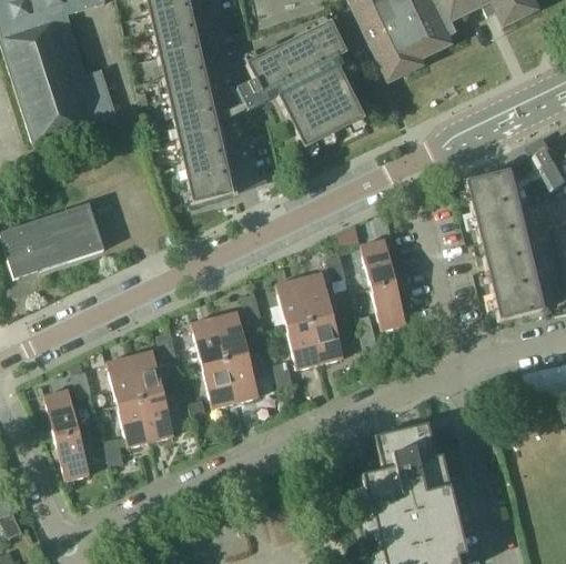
[(0,0),(0,22),(3,33),(0,34),(0,40),(1,46),(34,147),(44,143),(44,147),(54,143),(56,145),(73,139),(73,137),(83,134),(82,131),(119,120),(102,69),(88,73),(68,13),(105,1),(105,0),(0,0)]
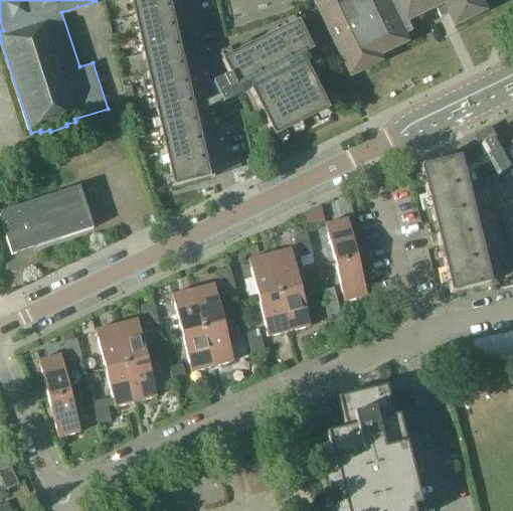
[(210,176),(169,0),(132,0),(174,184),(210,176)]
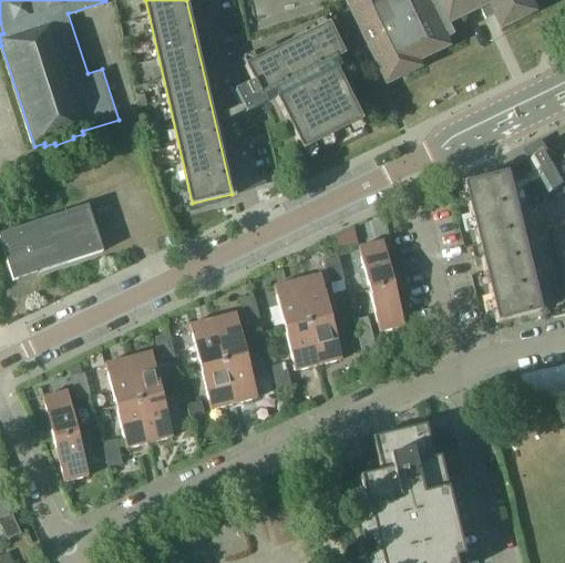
[(348,0),(347,0),(355,16),(352,16),(353,17),(355,17),(359,26),(358,27),(359,28),(360,27),(375,57),(373,57),(375,58),(376,58),(380,67),(379,68),(379,69),(380,68),(388,84),(390,83),(389,82),(398,78),(399,79),(400,78),(400,77),(409,72),(409,73),(411,73),(410,71),(419,67),(420,68),(421,68),(418,60),(427,55),(427,57),(428,57),(428,55),(437,50),(438,51),(439,51),(438,50),(448,45),(448,47),(449,45),(445,38),(455,33),(450,22),(450,20),(459,16),(460,17),(461,17),(460,14),(469,10),(470,12),(471,11),(470,10),(480,6),(480,7),(482,6),(488,17),(496,12),(503,26),(536,10),(531,0),(348,0)]
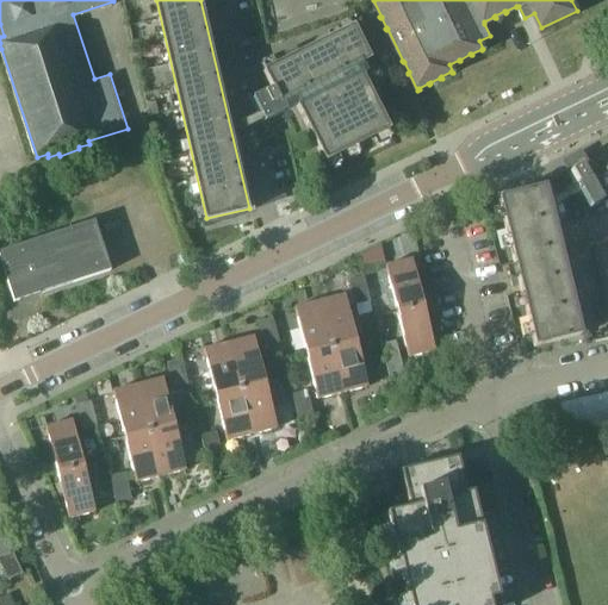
[(390,126),(363,72),(358,63),(371,56),(354,24),(265,68),(274,86),(254,95),(266,118),(298,103),(327,158),(390,126)]
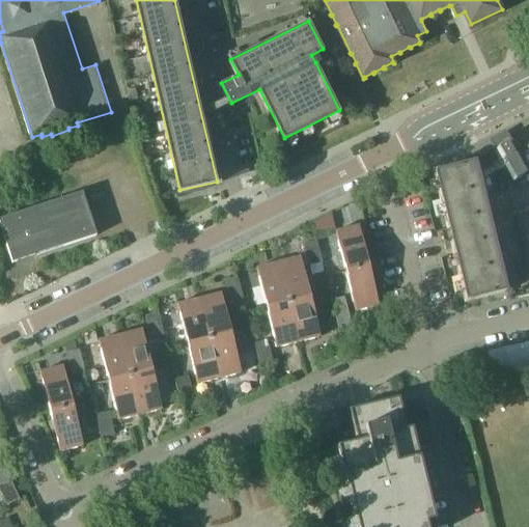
[(493,141),(497,148),(506,165),(505,165),(513,179),(525,174),(517,159),(522,156),(512,139),(508,132),(493,141)]
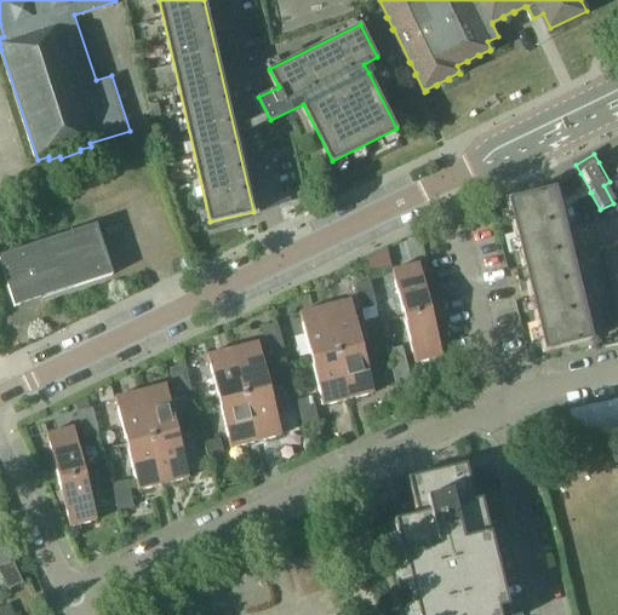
[(545,349),(591,338),(555,187),(508,199),(545,349)]
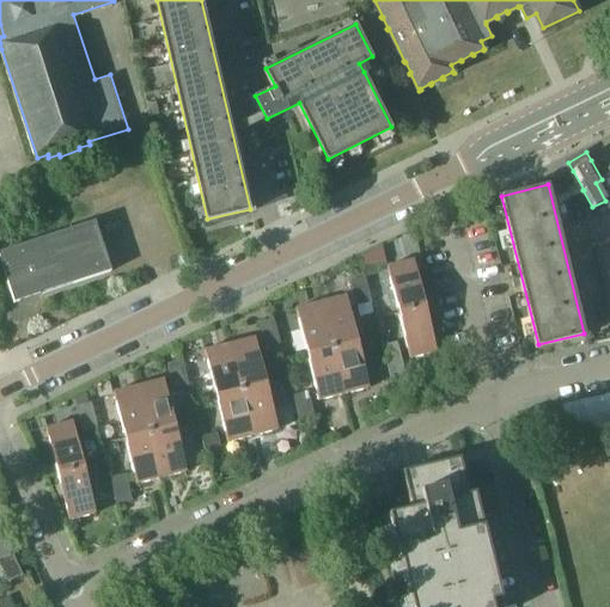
[(113,268),(96,218),(0,249),(0,253),(16,300),(113,268)]
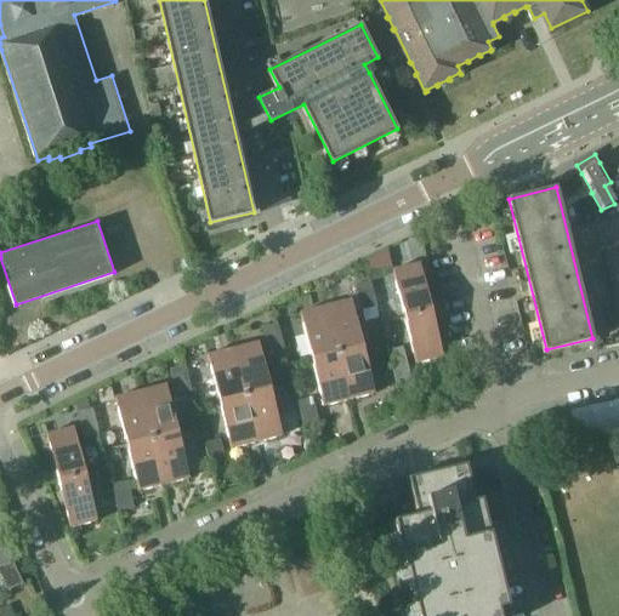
[(395,267),(407,314),(432,307),(421,261),(395,267)]
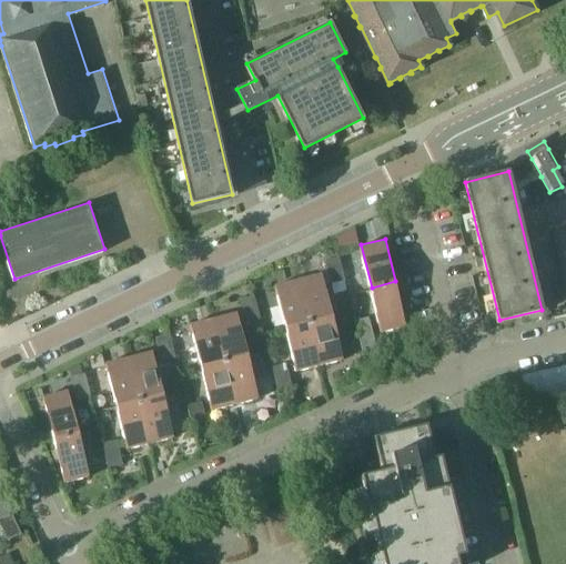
[(326,258),(330,269),(343,265),(341,253),(326,258)]
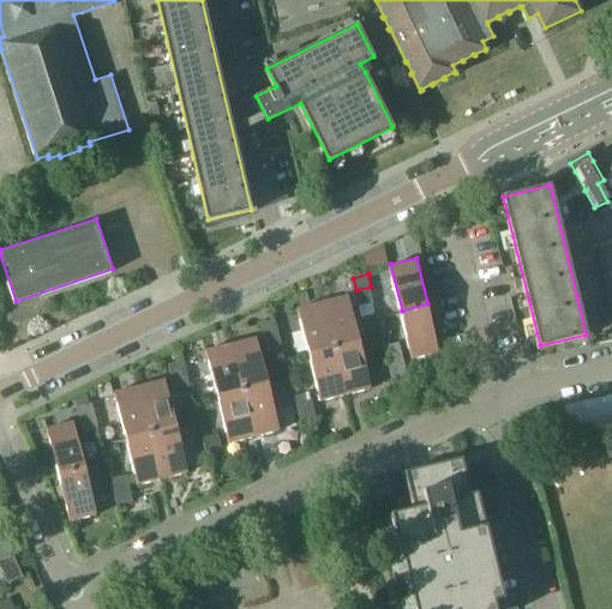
[(371,287),(357,290),(359,303),(375,299),(371,287)]
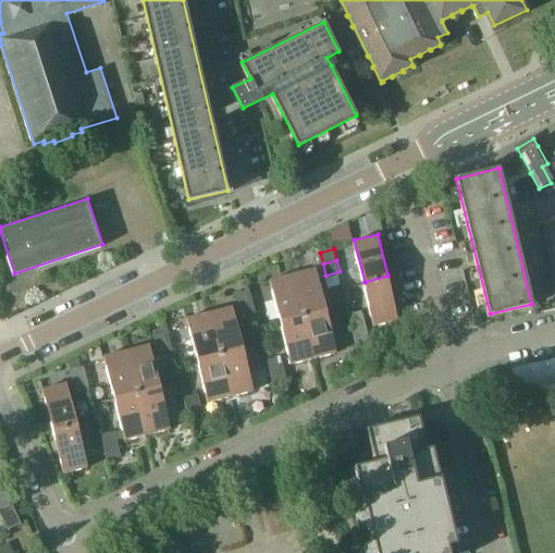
[(294,272),(304,314),(327,308),(317,267),(294,272)]
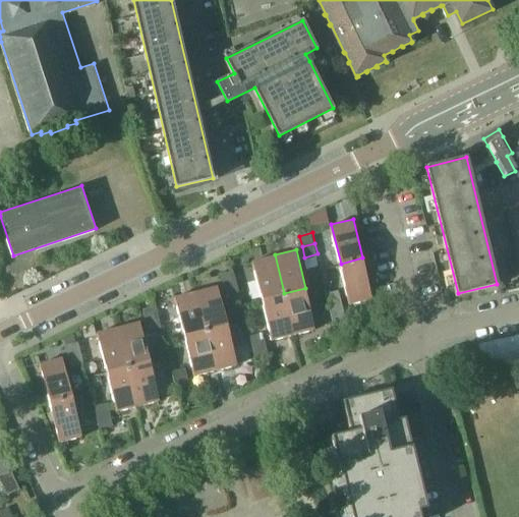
[(253,260),(263,299),(284,293),(275,254),(253,260)]
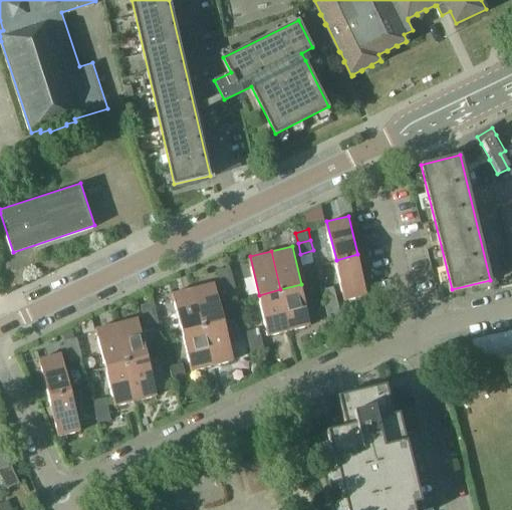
[(357,254),(336,260),(345,298),(367,292),(357,254)]
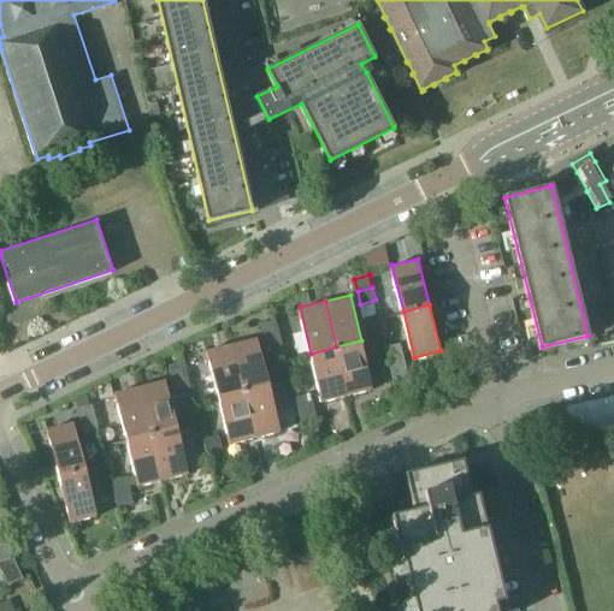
[(263,321),(265,333),(281,330),(278,316),(263,321)]
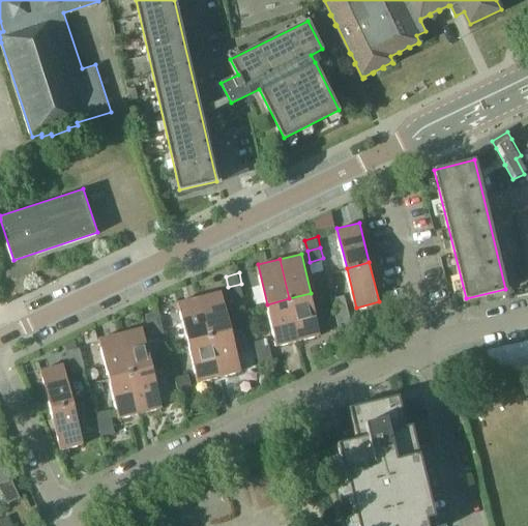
[(241,284),(228,287),(231,298),(237,296),(243,295),(244,294),(241,284)]
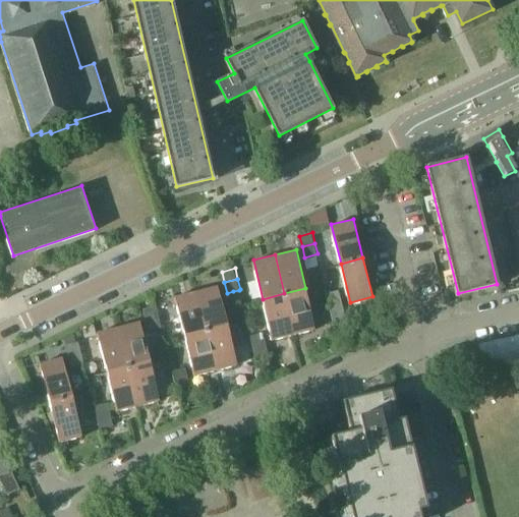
[(218,285),(196,290),(207,329),(228,324),(218,285)]
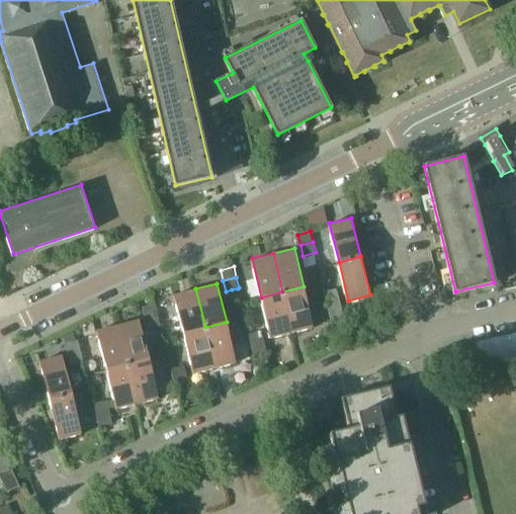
[(304,286),(282,291),(292,331),(314,326),(304,286)]
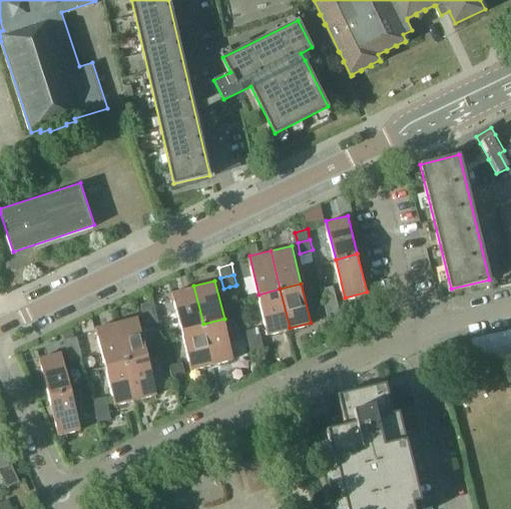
[(193,286),(173,291),(182,330),(203,324),(193,286)]
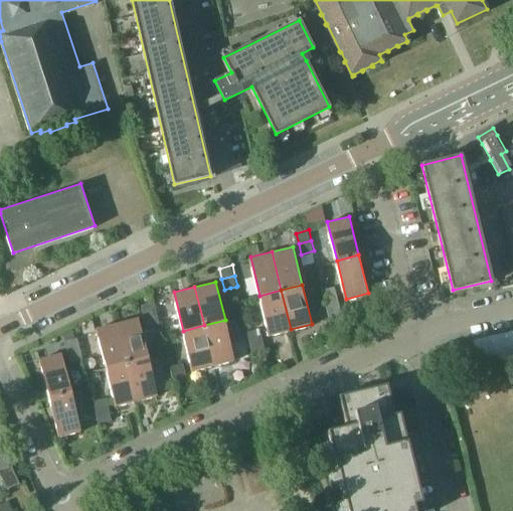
[(281,290),(260,296),(270,334),(291,329),(281,290)]
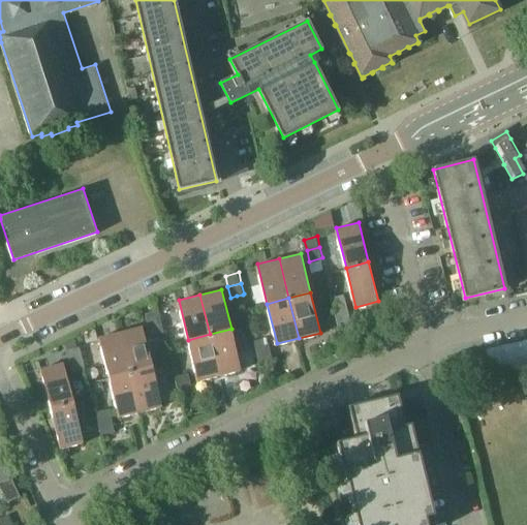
[(334,302),(336,313),(349,310),(347,299),(334,302)]
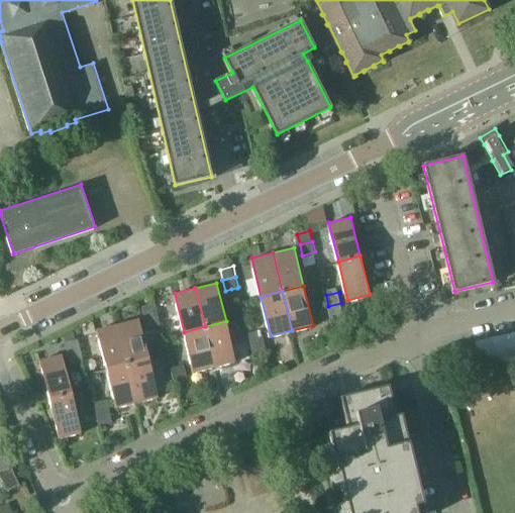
[(142,304),(145,315),(159,312),(156,301),(142,304)]
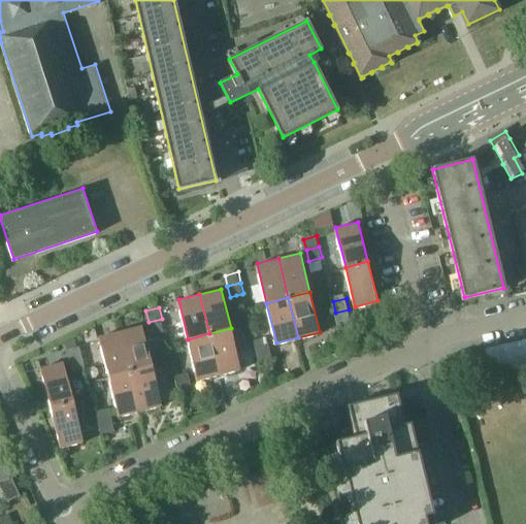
[(349,309),(335,313),(338,323),(352,320),(349,309)]
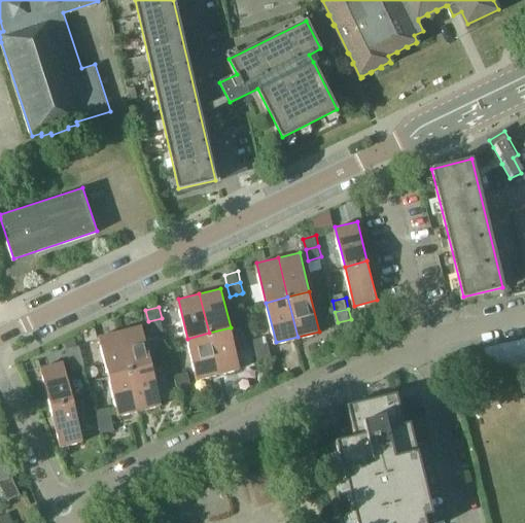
[(162,318),(148,321),(151,333),(165,328),(162,318)]
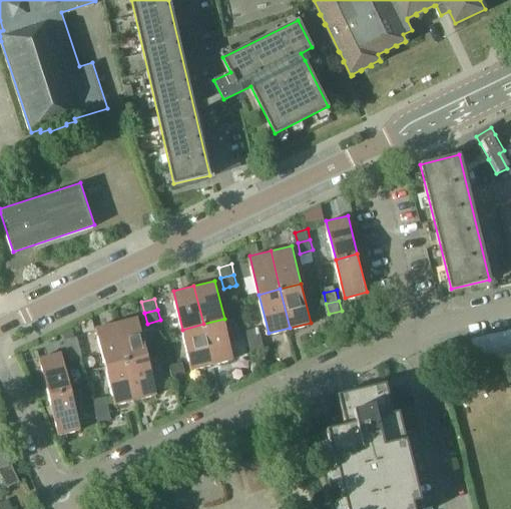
[(138,316),(117,321),(127,359),(148,354),(138,316)]
